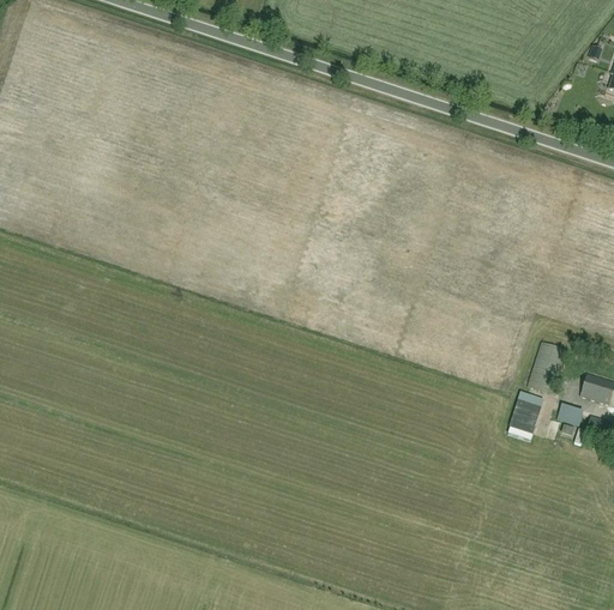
[(605,56),(612,47),(606,42),(600,53),(605,56)]
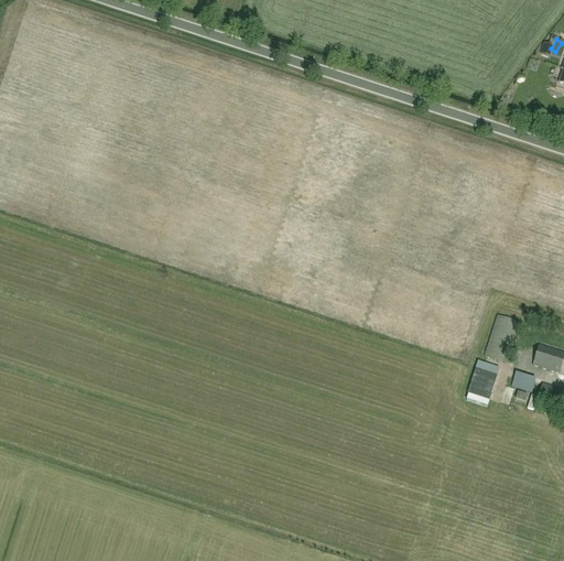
[(552,43),(544,41),(541,51),(549,54),(552,43)]
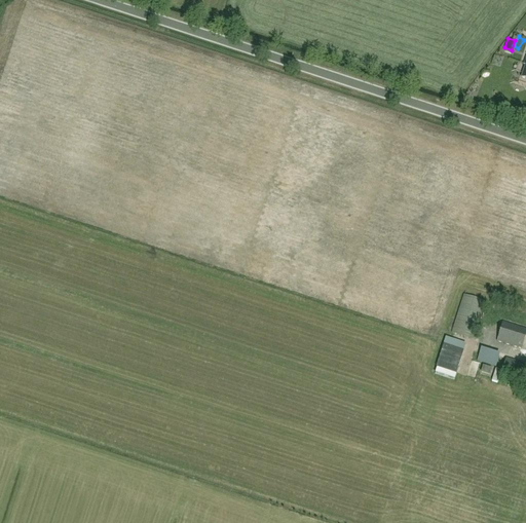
[(484,298),(464,292),(452,331),(472,337),(484,298)]
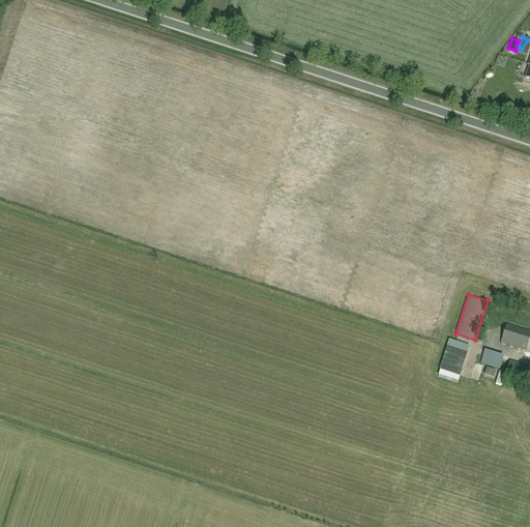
[(529,326),(504,319),(498,339),(529,347),(529,326)]
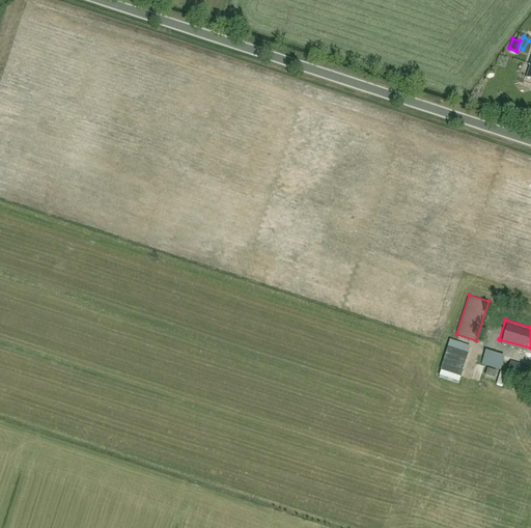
[(480,363),(496,367),(500,355),(484,350),(480,363)]
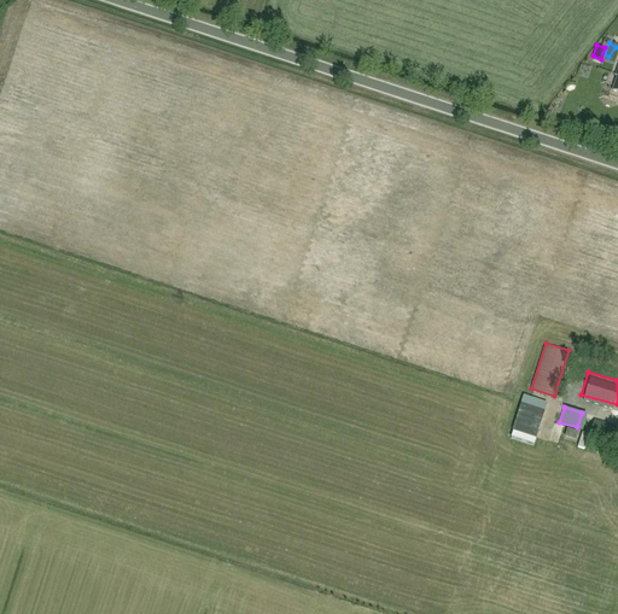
[(617,449),(617,425),(594,419),(588,440),(617,449)]
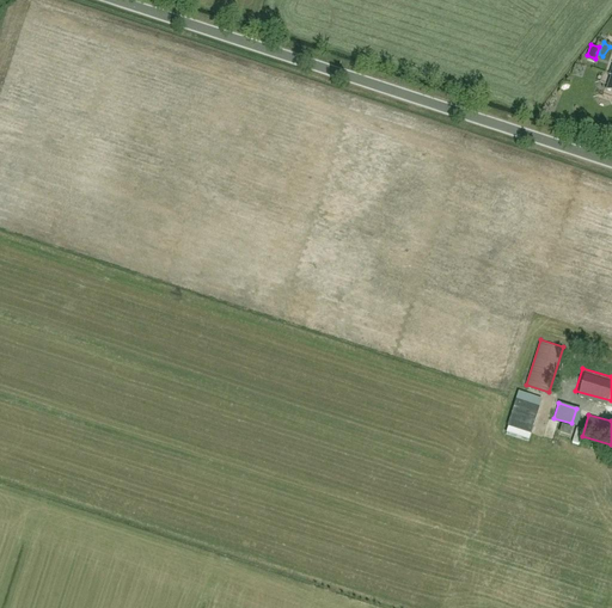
[(569,433),(571,425),(562,423),(560,430),(569,433)]
